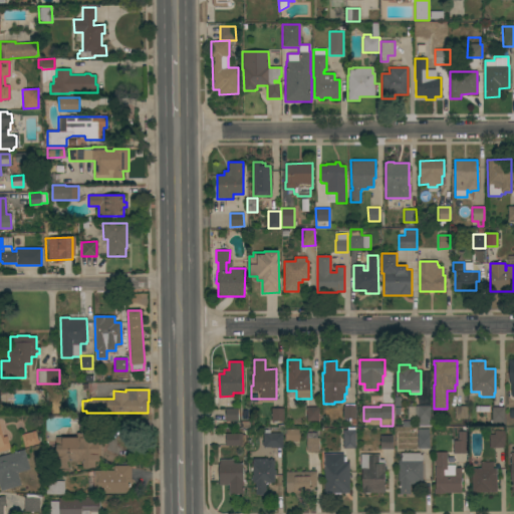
[(355,419),(343,419),(343,406),(355,406),(355,419)]
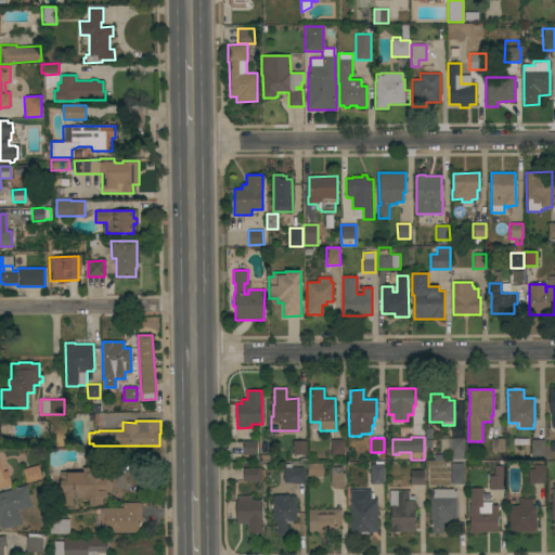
[(464,461),(451,461),(451,453),(440,453),(440,439),(448,439),(448,438),(464,438),(464,461)]
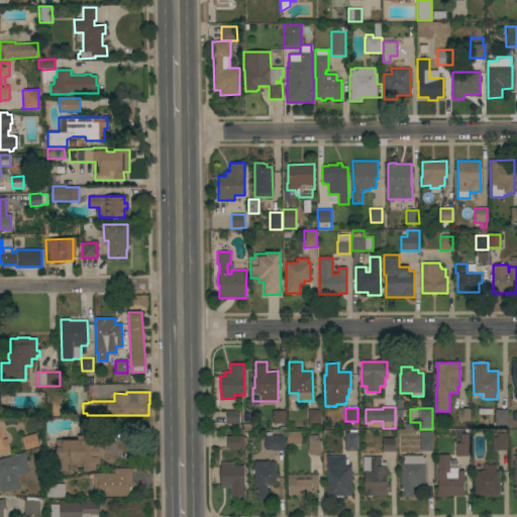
[(308,423),(308,410),(310,410),(310,409),(319,409),(319,410),(320,410),(320,423),(308,423)]
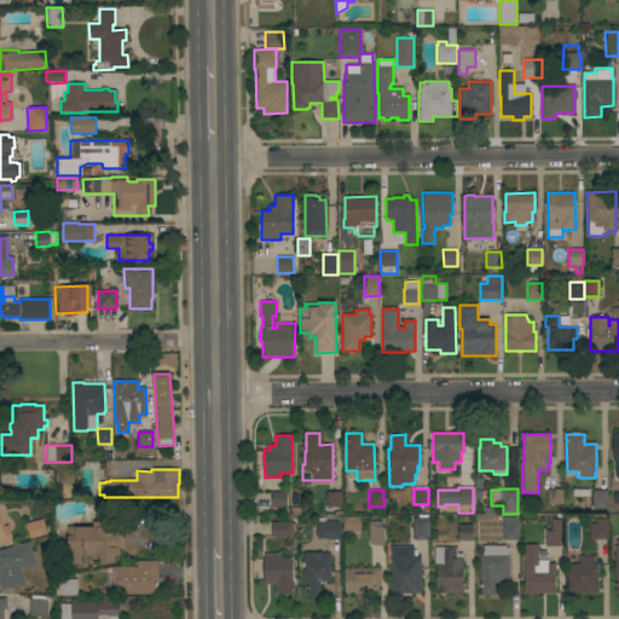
[(562,490),(562,504),(548,504),(548,490),(562,490)]
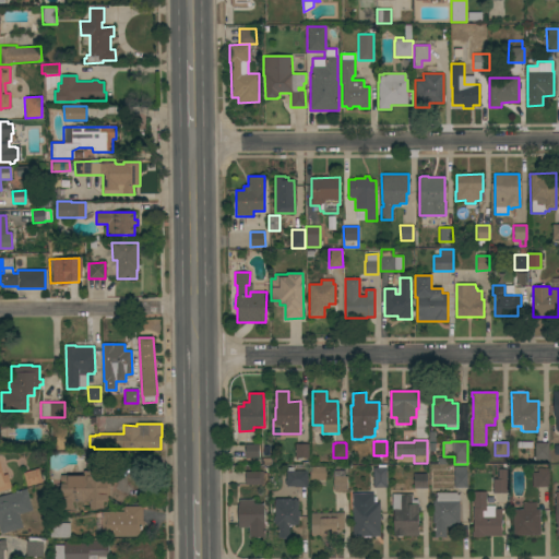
[(548,463),(535,463),(535,442),(548,443),(548,463)]
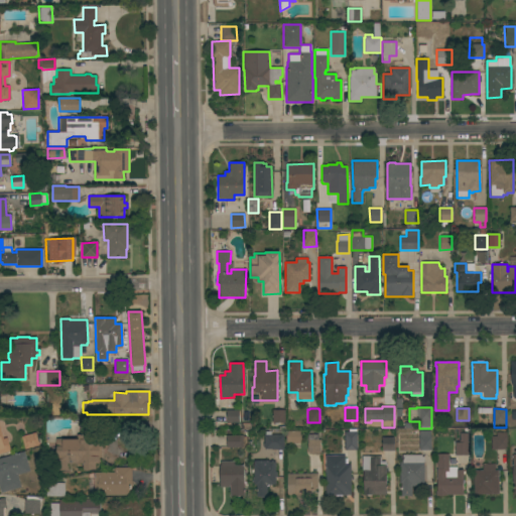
[(227,422),(227,410),(239,410),(239,422),(227,422)]
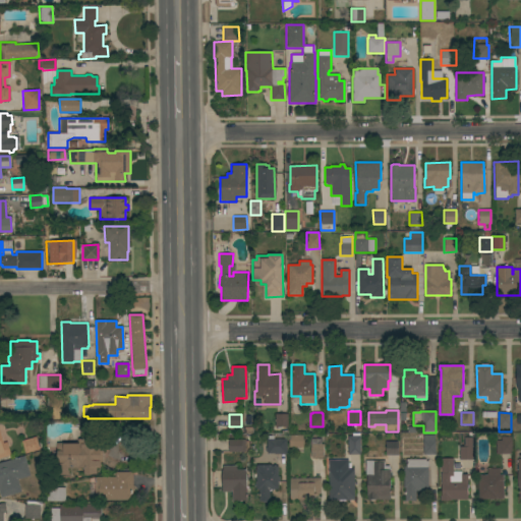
[(287,426),(275,426),(275,414),(287,414),(287,426)]
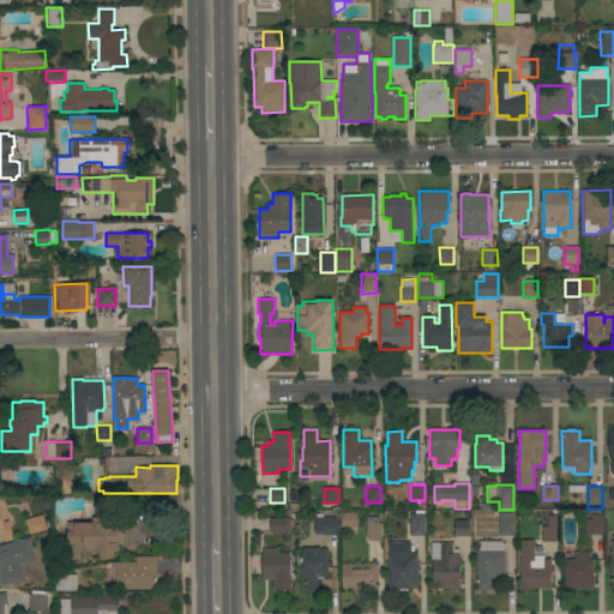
[(0,510),(4,522),(8,521),(13,537),(0,540),(0,510)]
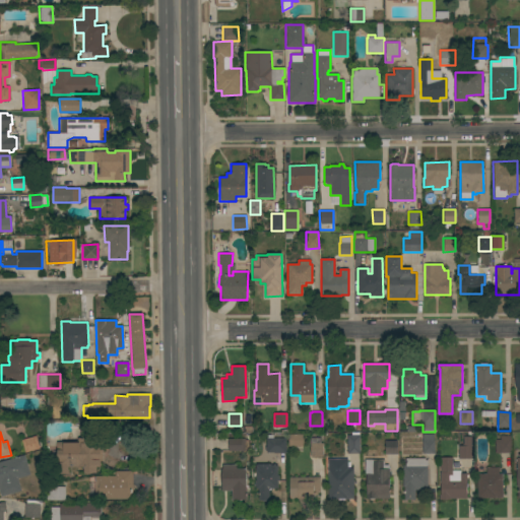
[(347,435),(351,435),(351,433),(360,433),(360,453),(347,454),(347,435)]
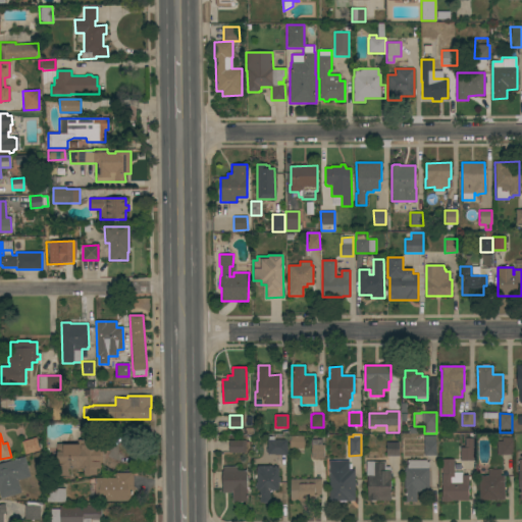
[(435,435),(435,441),(436,441),(436,455),(424,456),(424,435),(435,435)]
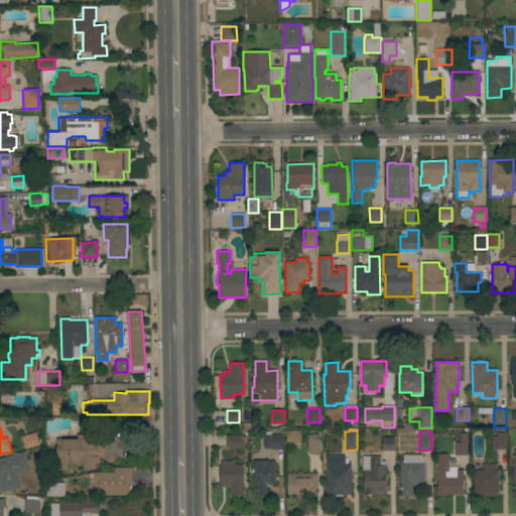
[(271,449),(271,448),(264,448),(264,435),(265,435),(265,431),(271,431),(271,434),(277,434),(277,431),(283,431),(283,449),(271,449)]
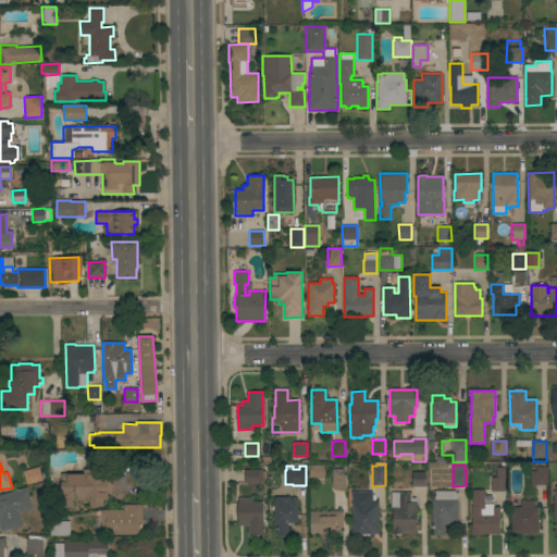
[(324,478),(309,478),(309,466),(324,466),(324,478)]
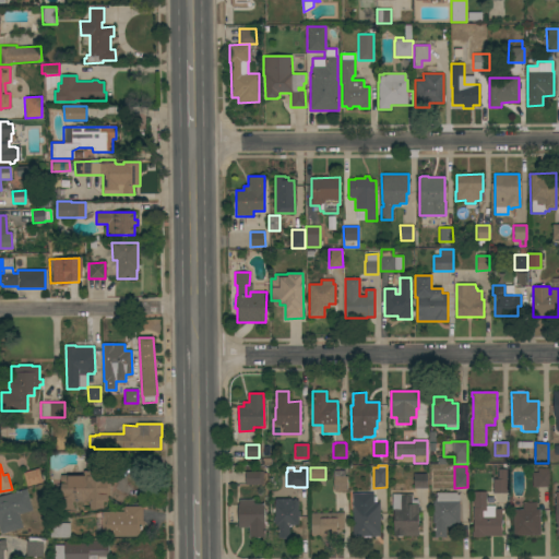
[(38,468),(43,483),(26,487),(22,473),(38,468)]
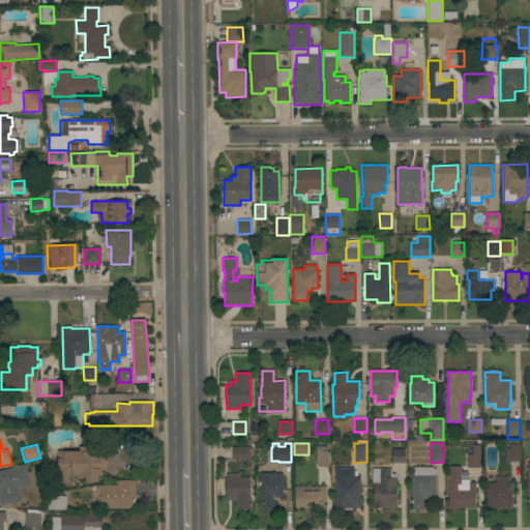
[(504,444),(521,444),(521,462),(504,462),(504,444)]
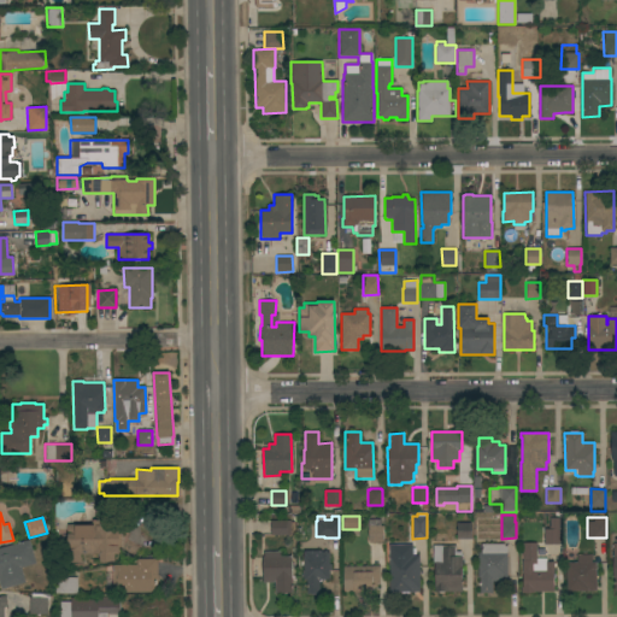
[(544,545),(544,529),(550,529),(550,518),(559,518),(559,545),(544,545)]
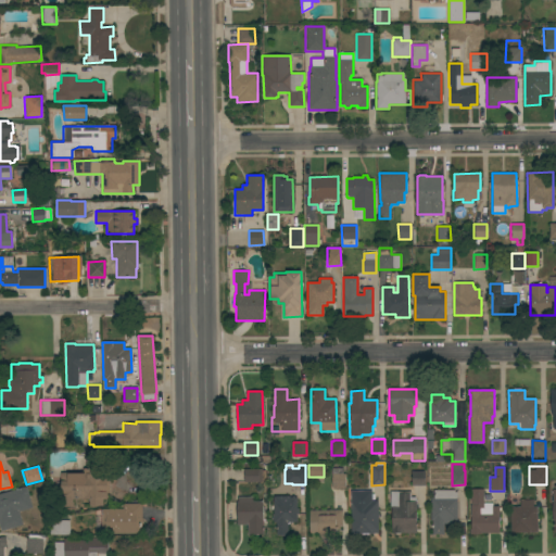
[(72,500),(72,507),(60,507),(60,474),(83,472),(83,468),(95,468),(95,471),(109,471),(109,500),(103,500),(103,506),(89,506),(89,500),(72,500)]
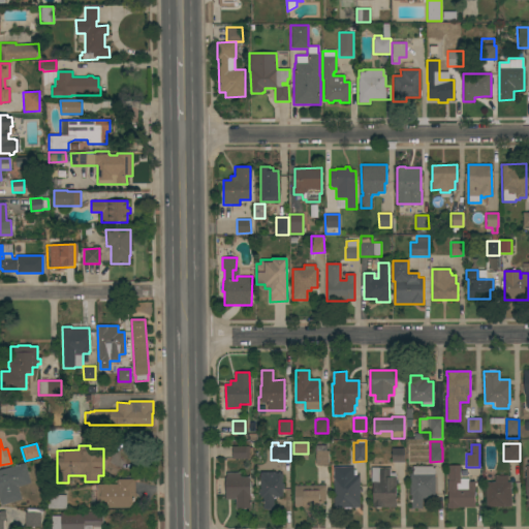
[(316,465),(315,445),(325,445),(325,450),(329,450),(329,465),(316,465)]
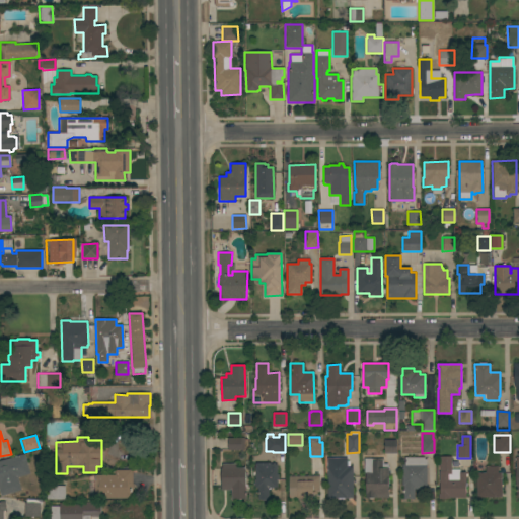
[(244,438),(244,450),(227,450),(227,438),(244,438)]
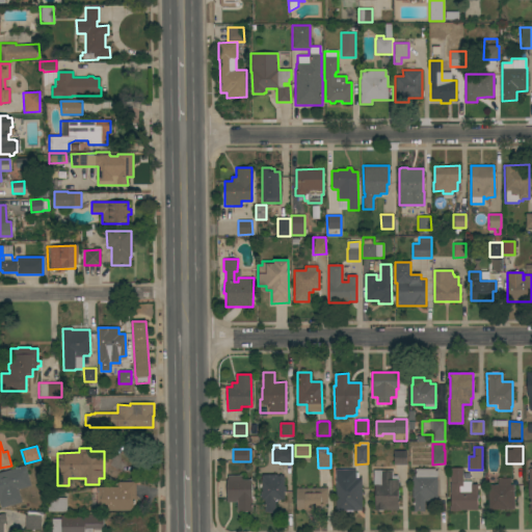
[(394,464),(393,451),(406,451),(406,464),(394,464)]
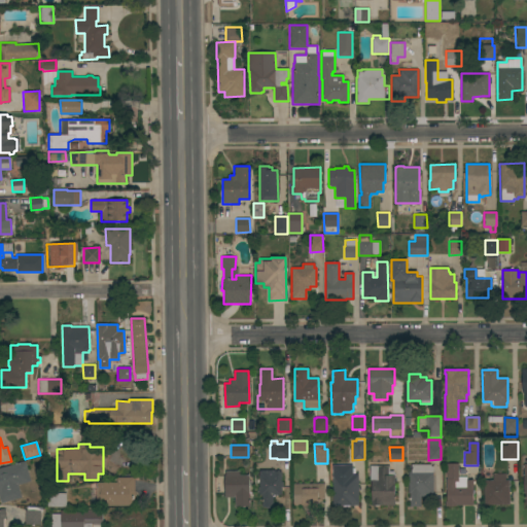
[(31,482),(18,485),(22,497),(1,503),(0,500),(0,467),(25,461),(31,482)]
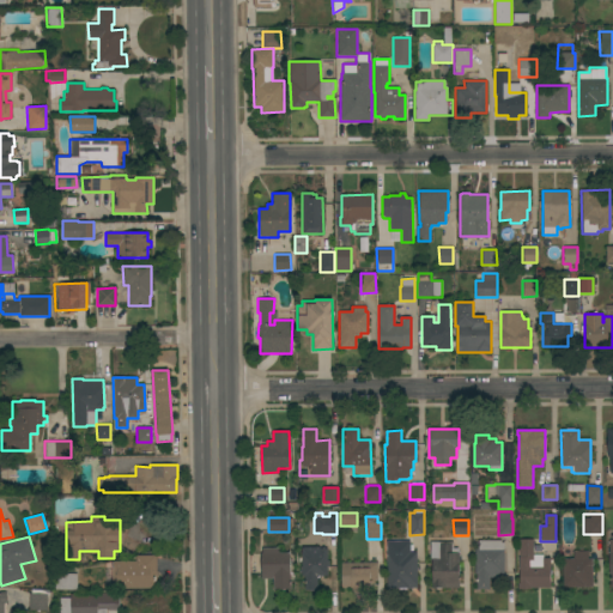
[(533,554),(542,554),(542,558),(550,558),(550,588),(529,588),(529,589),(517,589),(517,582),(519,582),(519,570),(519,558),(519,539),(533,539),(533,554)]
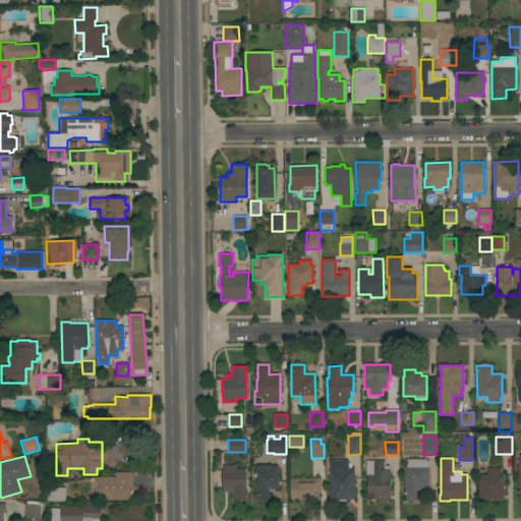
[(427,487),(421,487),(421,491),(415,491),(415,501),(405,501),(405,487),(403,487),(403,466),(406,466),(406,460),(425,460),(425,461),(427,461),(427,487)]
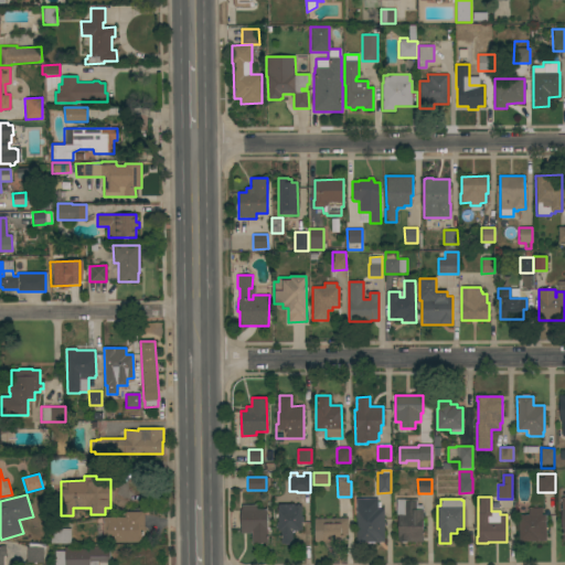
[(397,542),(397,515),(396,515),(396,500),(417,500),(417,505),(423,505),(423,542),(397,542)]
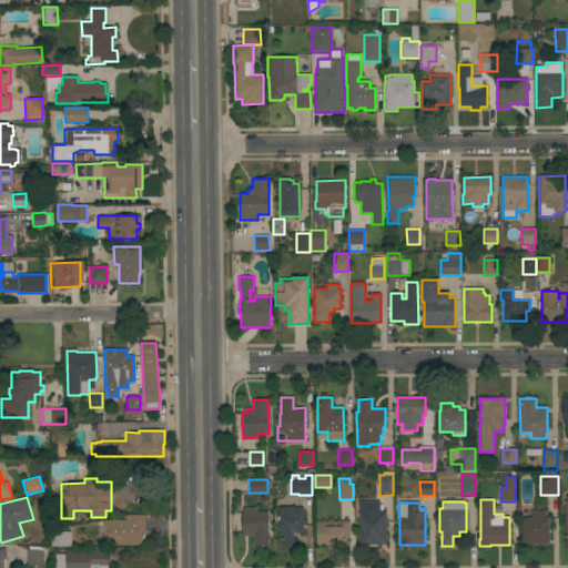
[(269,546),(253,547),(253,536),(242,537),(241,513),(242,513),(242,508),(257,507),(257,513),(267,513),(269,546)]
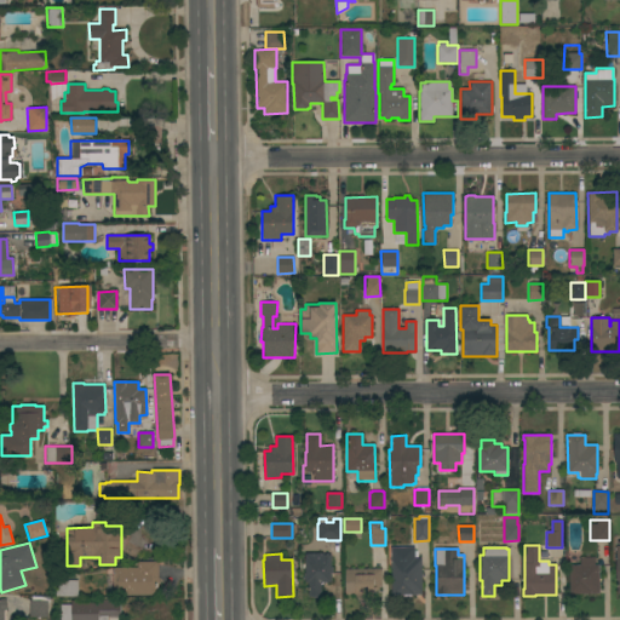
[(308,583),(304,583),(304,560),(305,560),(305,554),(323,554),(323,555),(325,555),(325,554),(328,554),(328,555),(331,555),(331,567),(333,567),(333,574),(331,574),(331,583),(321,583),(321,597),(308,597),(308,583)]
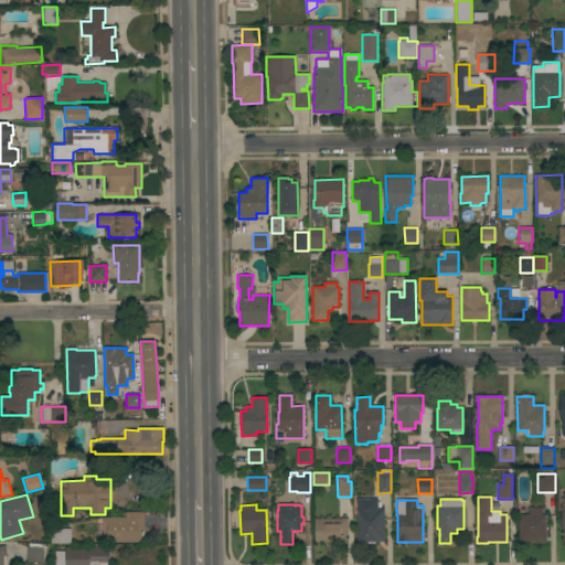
[(356,509),(376,509),(376,508),(381,508),(381,509),(384,509),(384,543),(356,543),(356,509)]
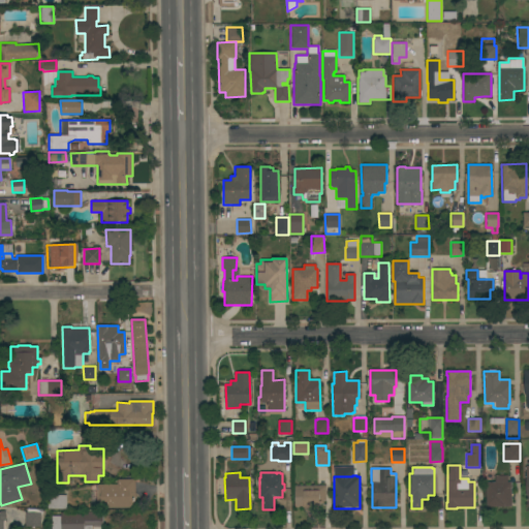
[(486,507),(485,483),(494,483),(494,475),(506,475),(506,483),(510,481),(510,507),(486,507)]
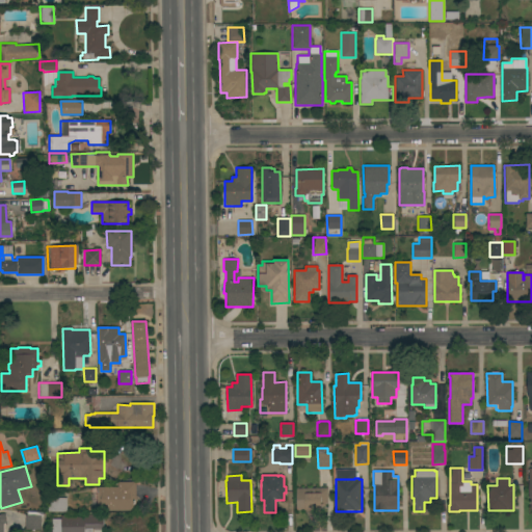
[(97,511),(97,487),(117,487),(117,482),(134,482),(134,483),(135,483),(135,505),(134,505),(134,510),(97,511)]
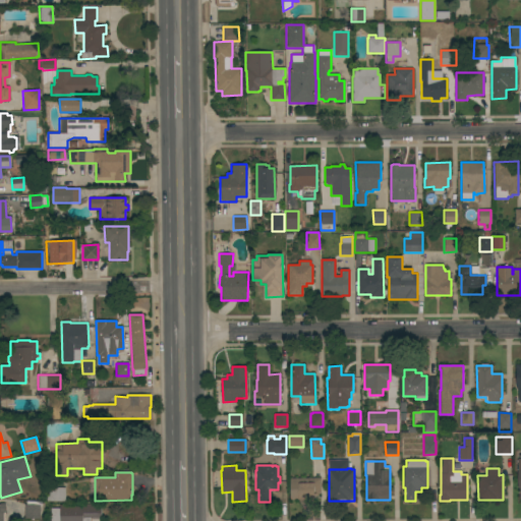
[(321,494),(319,494),(319,496),(314,496),(314,501),(298,502),(298,500),(290,500),(289,478),(321,478),(321,494)]
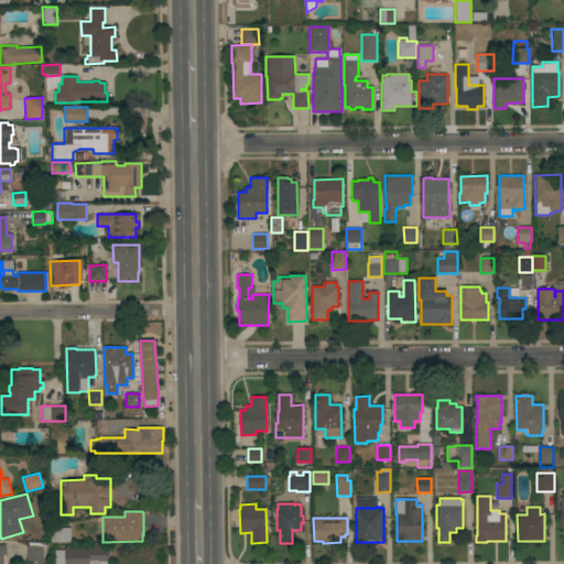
[(71,543),(50,543),(50,528),(71,528),(71,543)]
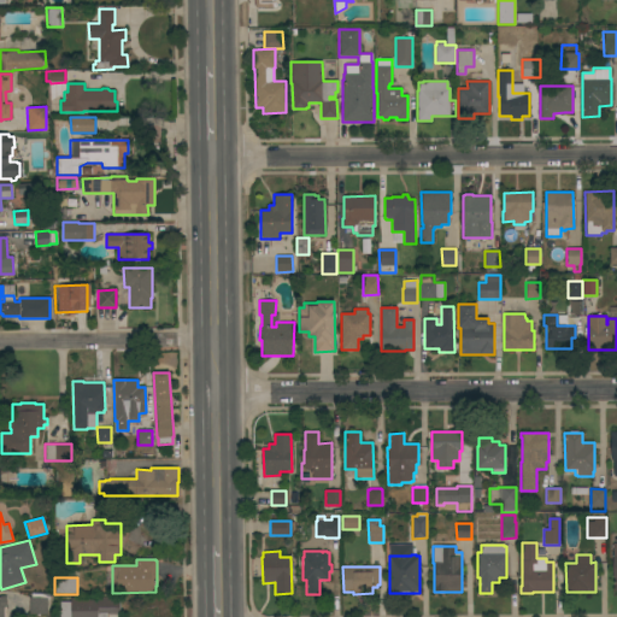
[(119,613),(121,613),(121,616),(54,616),(54,611),(60,611),(59,601),(70,601),(70,598),(77,598),(77,600),(97,600),(97,597),(103,597),(103,594),(118,594),(118,597),(119,597),(119,613)]
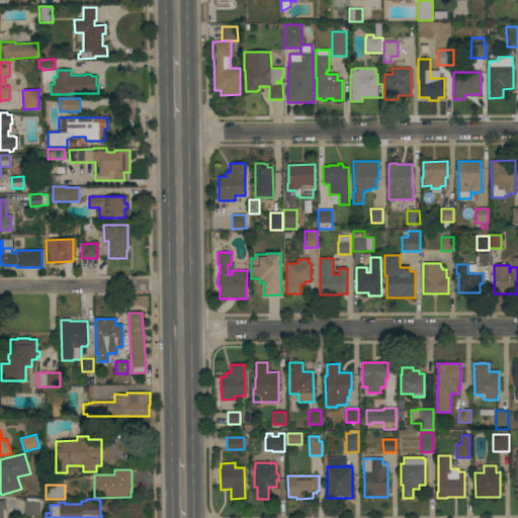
[(24,502),(39,502),(38,516),(24,516),(24,502)]
